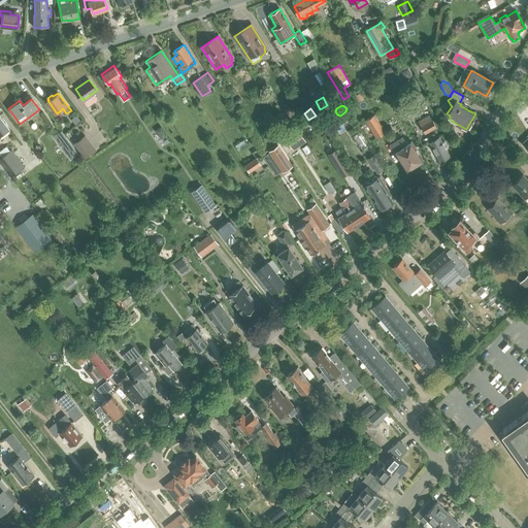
[(366,120),(376,137),(385,132),(374,114),(366,120)]
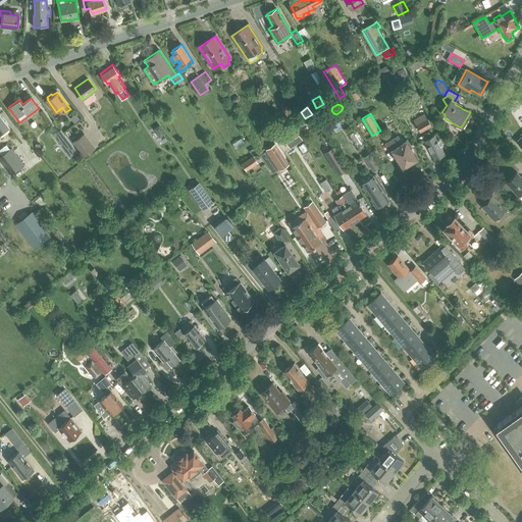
[(414,119),(421,131),(431,125),(424,113),(414,119)]
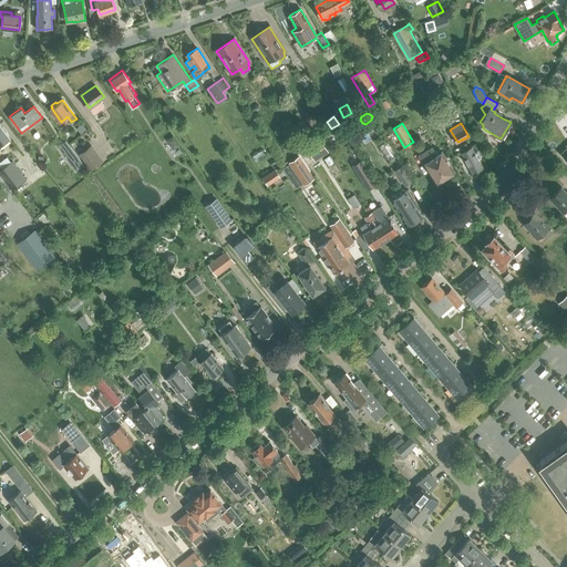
[(0,146),(10,138),(0,124),(0,146)]
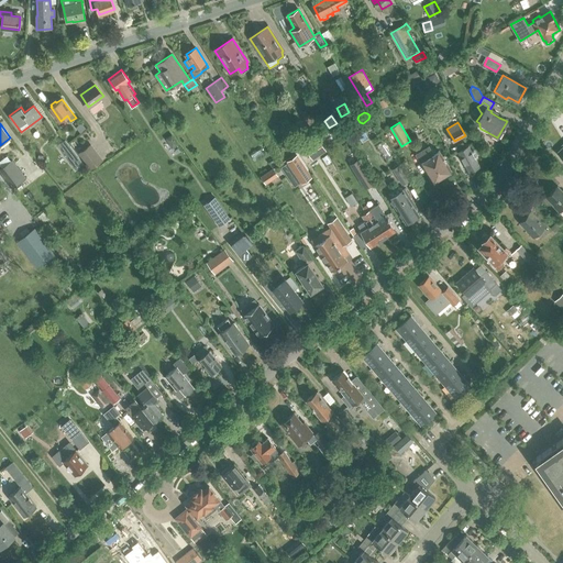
[(86,128),(81,123),(76,128),(80,132),(86,128)]
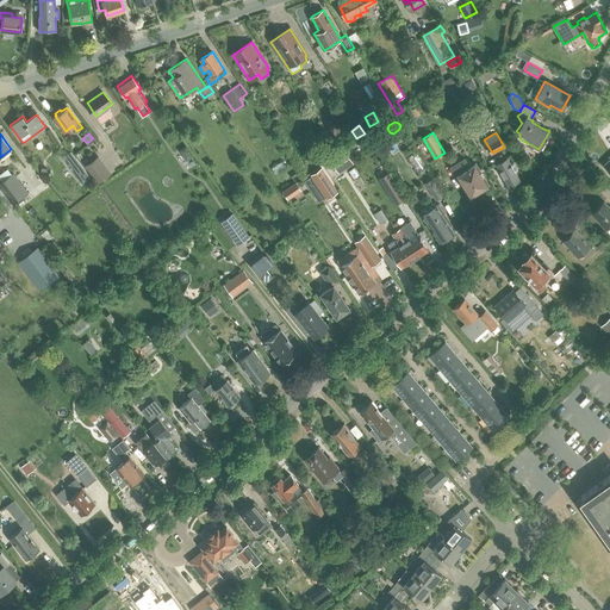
[(365,150),(359,141),(346,149),(353,159),(365,150)]
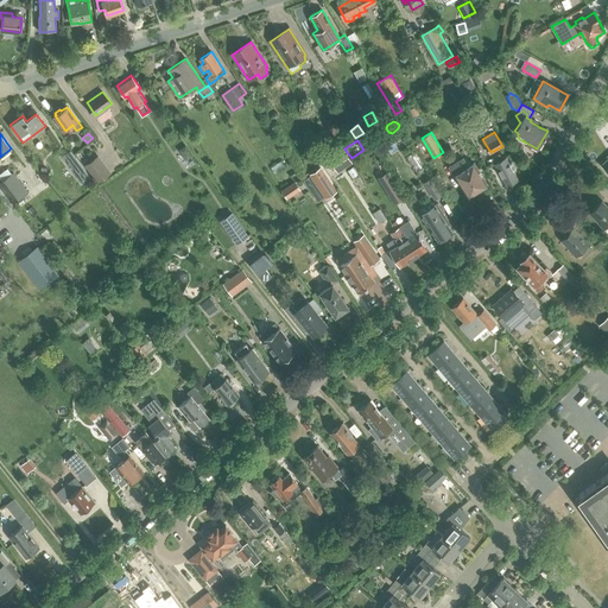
[(192,154),(185,145),(178,150),(187,159),(192,154)]
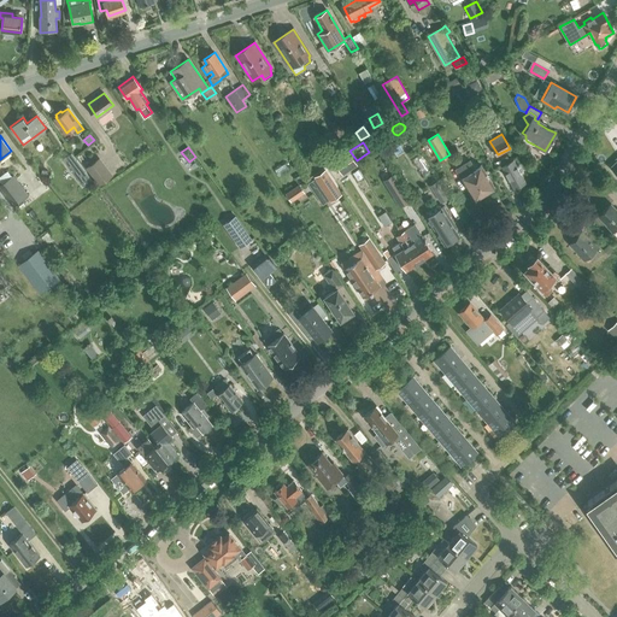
[(71,152),(63,159),(83,186),(92,180),(71,152)]
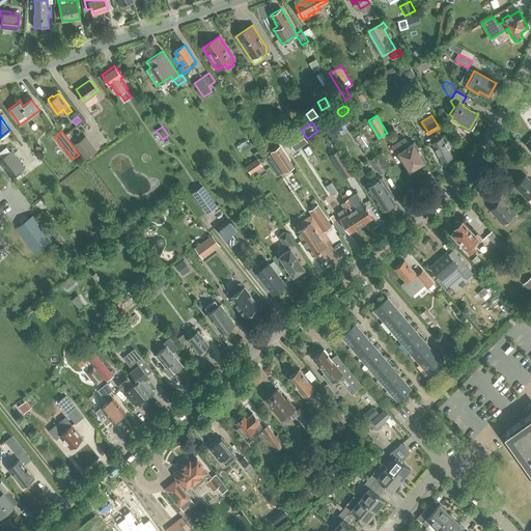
[(301,132),(288,140),(296,150),(308,142),(301,132)]
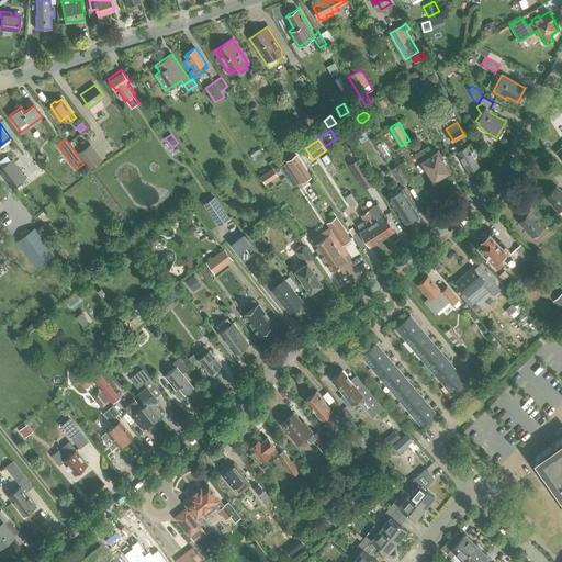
[(462,142),(454,146),(468,171),(479,166),(468,145),(464,147),(462,142)]
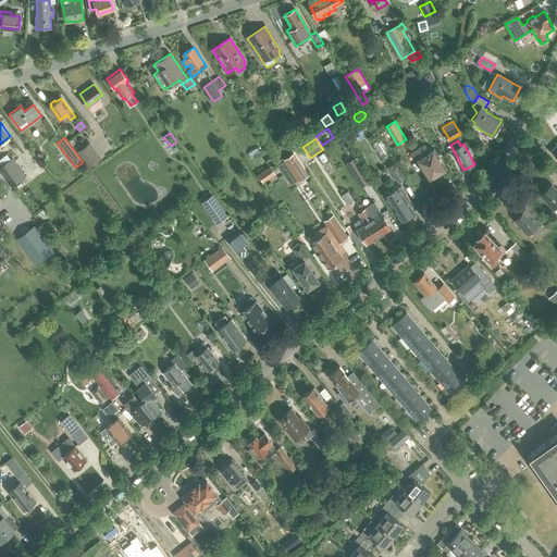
[(100,158),(89,143),(78,151),(89,165),(100,158)]
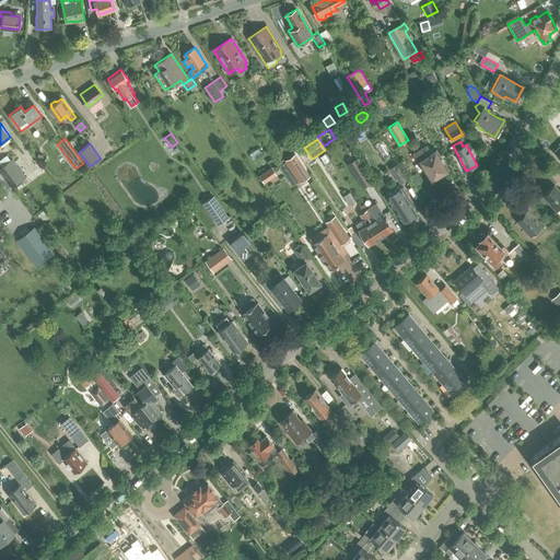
[(413,153),(431,181),(448,170),(436,149),(431,152),(427,146),(413,153)]
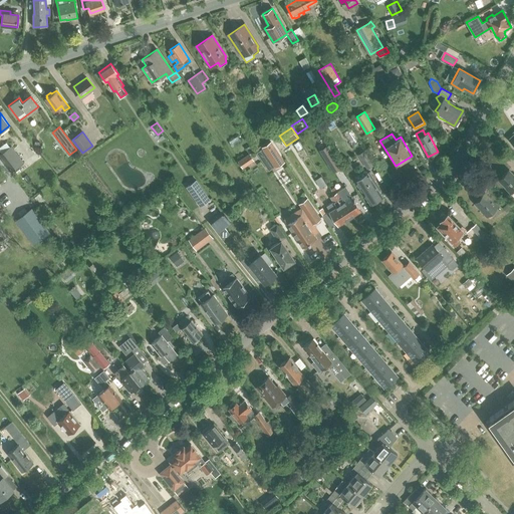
[(262,147),(263,148),(275,166),(276,167),(284,162),(270,142),(262,147)]
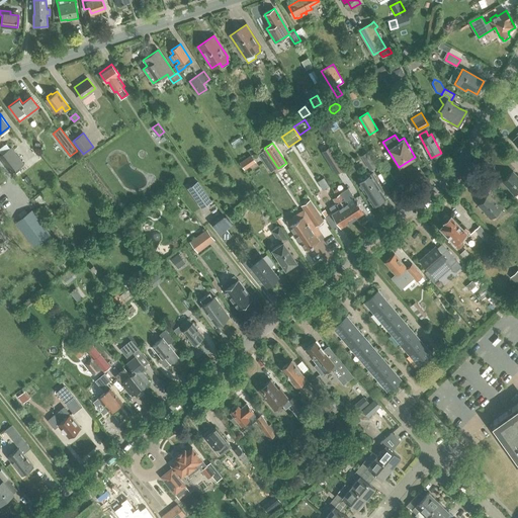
[(11,152),(7,147),(1,152),(5,157),(11,152)]
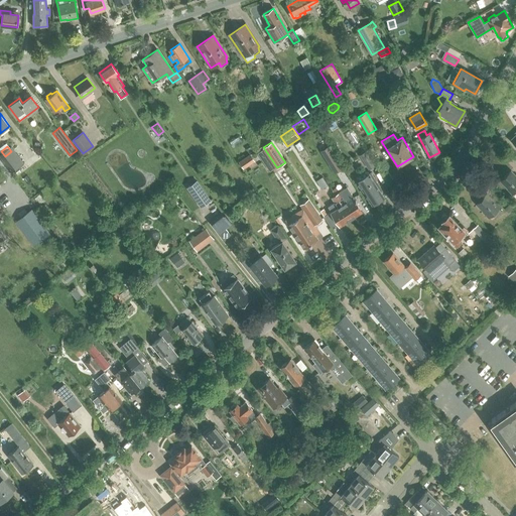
[(328,147),(321,151),(336,172),(342,168),(328,147)]
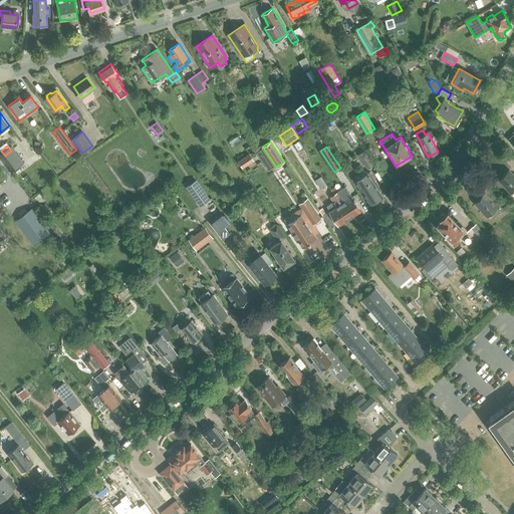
[(363,151),(358,155),(367,168),(372,164),(363,151)]
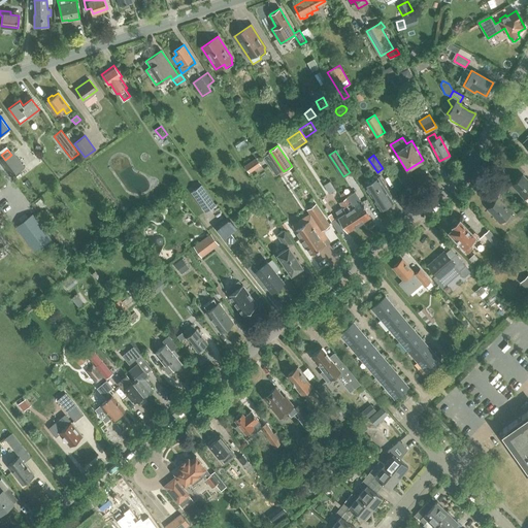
[(25,166),(17,156),(4,166),(11,176),(25,166)]
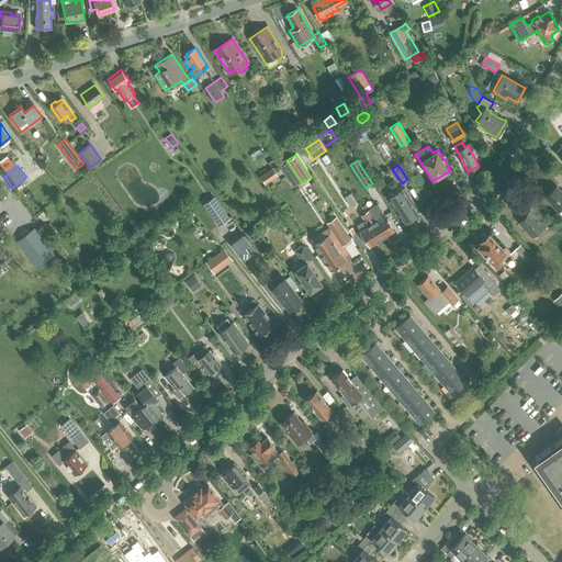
[(272,168),(260,176),(265,182),(277,175),(272,168)]
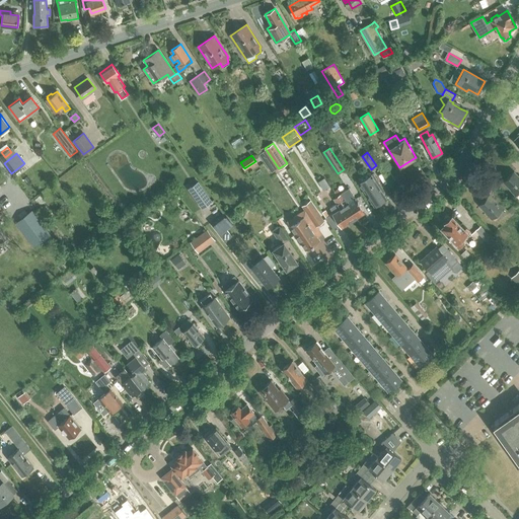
[(374,205),(386,198),(381,191),(383,189),(372,172),(371,173),(369,172),(367,171),(358,177),(357,180),(363,190),(364,189),(374,205)]
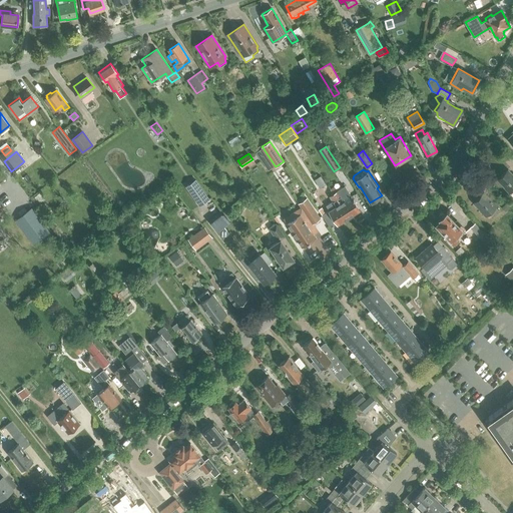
[(504,186),(509,191),(512,187),(512,174),(512,175),(507,169),(498,177),(505,185),(504,186)]
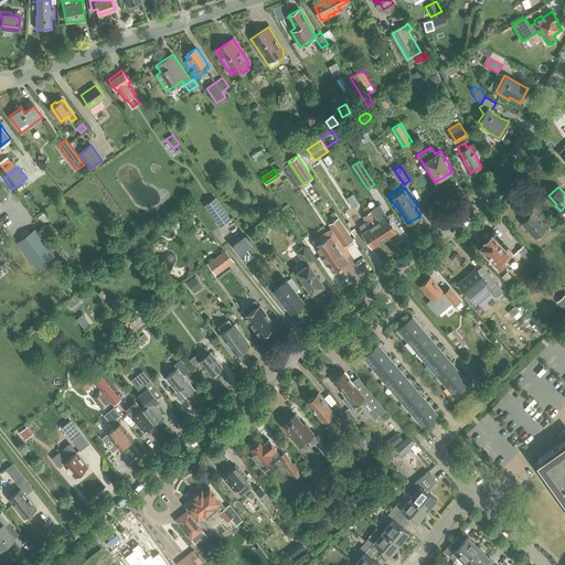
[(215,198),(205,205),(220,226),(231,219),(215,198)]
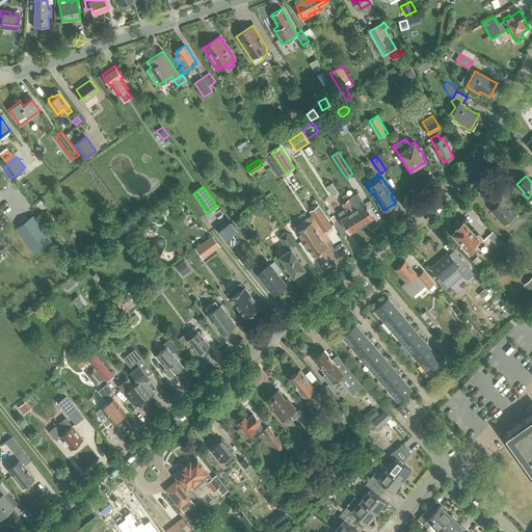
[(350,198),(346,201),(362,224),(373,217),(364,204),(357,193),(350,198)]
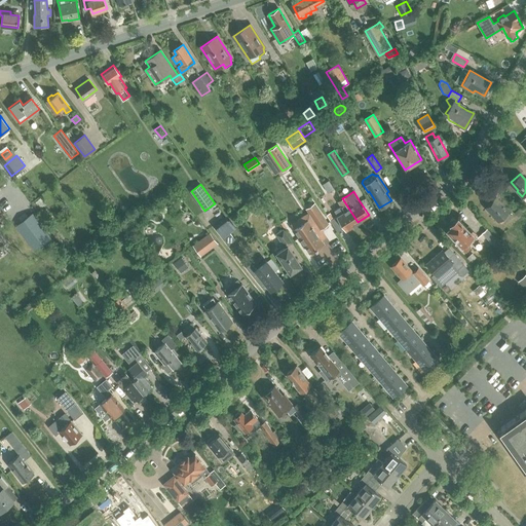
[(503,215),(506,219),(512,215),(508,211),(511,209),(502,201),(500,203),(495,197),(486,207),(493,214),(492,215),(497,221),(503,215)]
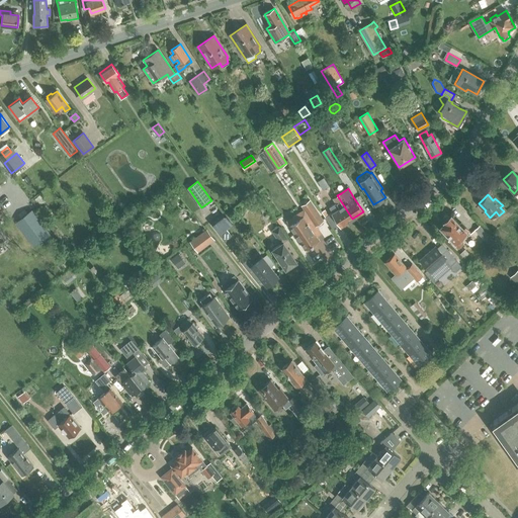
[(332,229),(339,224),(341,227),(352,219),(337,195),(333,197),(336,202),(329,207),(332,212),(329,214),(325,209),(322,211),(332,229)]
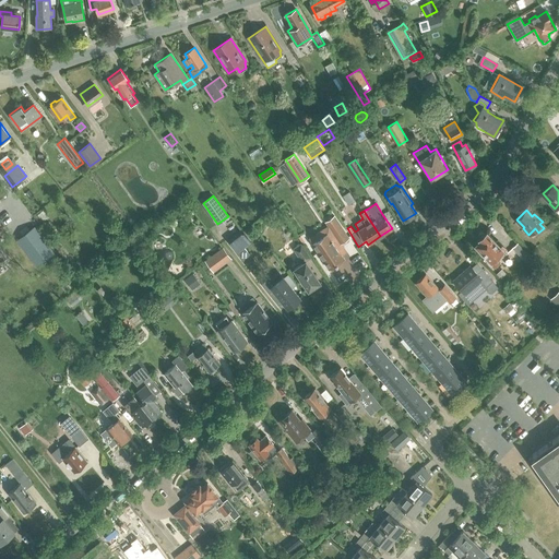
[(324,228),(316,234),(319,238),(311,244),(329,269),(344,258),(340,252),(344,249),(342,244),(349,238),(334,215),(325,222),(330,228),(325,230),(324,228)]
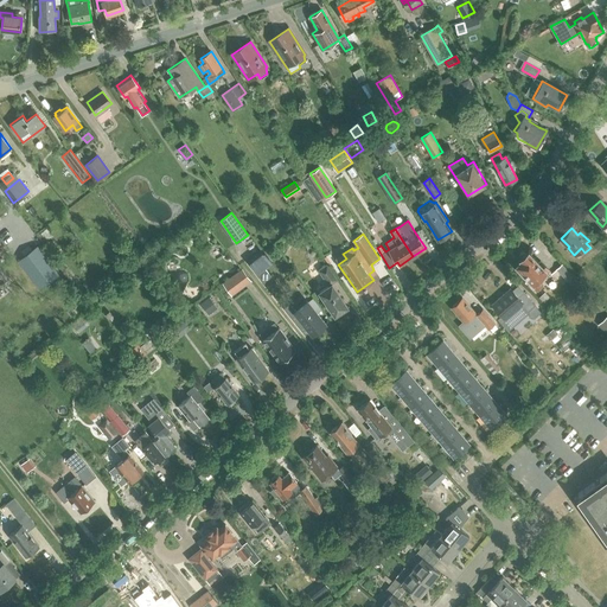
[(37,247),(19,260),(39,287),(57,273),(37,247)]
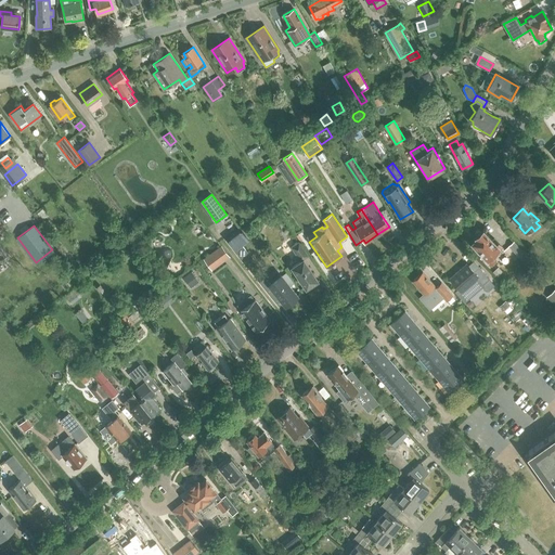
[(493,253),(501,245),(493,237),(492,239),(482,229),(481,230),(481,229),(477,228),(475,230),(476,234),(477,235),(476,236),(477,237),(472,242),(490,261),(495,256),(493,253)]
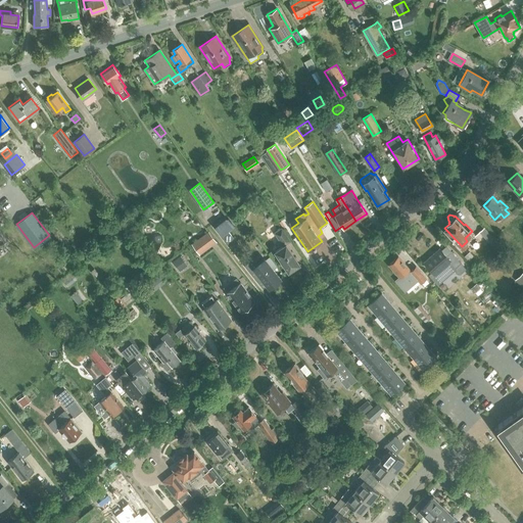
[(223,216),(212,225),(228,243),(234,238),(229,232),(233,229),(223,216)]
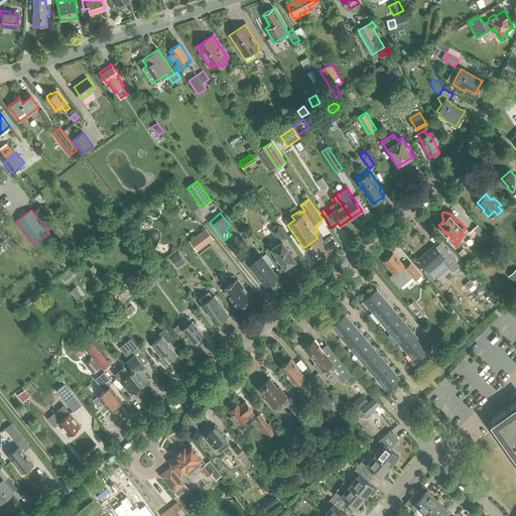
[(282,241),(287,238),(278,225),(271,230),(279,242),(271,248),(284,268),(295,260),(282,241)]
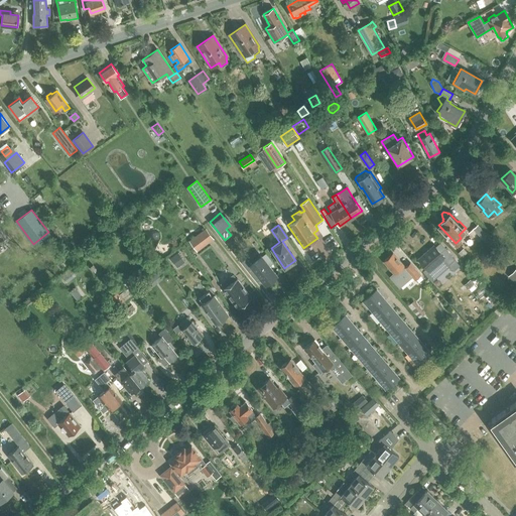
[(491,248),(496,244),(478,225),(473,229),(491,248)]
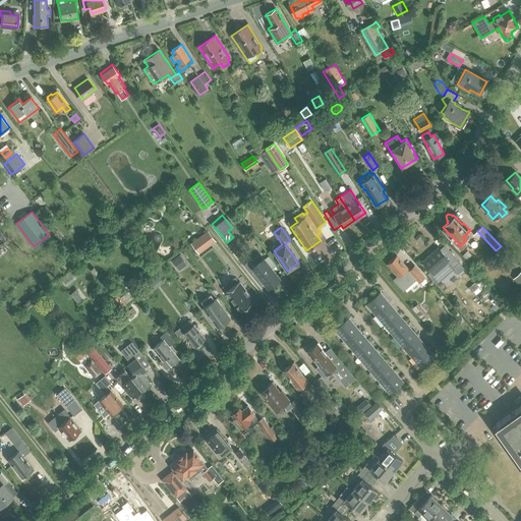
[(198,252),(215,240),(208,231),(191,243),(198,252)]
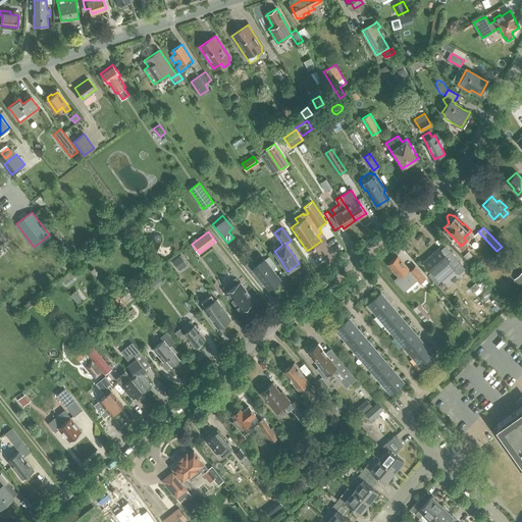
[(422,261),(433,274),(444,264),(447,268),(451,264),(453,266),(459,261),(450,251),(445,255),(438,247),(422,261)]
